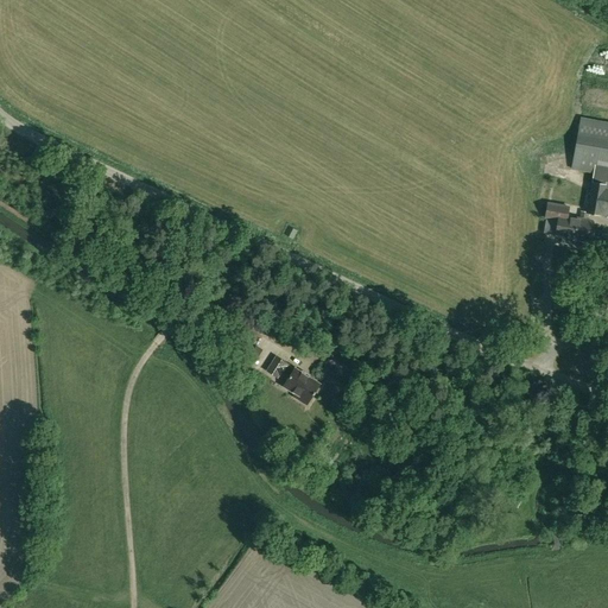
[(571,169),(578,170),(607,175),(607,126),(580,121),(571,169)]
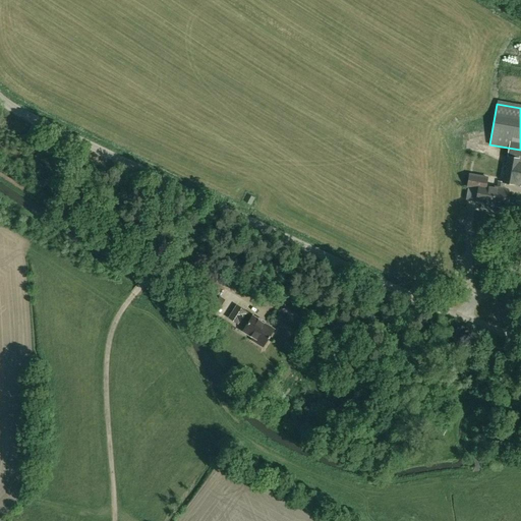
[(520,159),(508,157),(503,183),(516,185),(516,184),(520,184),(520,159)]
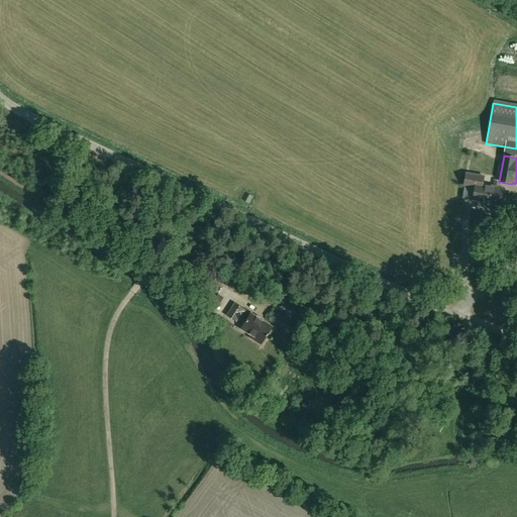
[(475,186),(475,185),(482,186),(484,176),(467,173),(464,184),(475,186)]
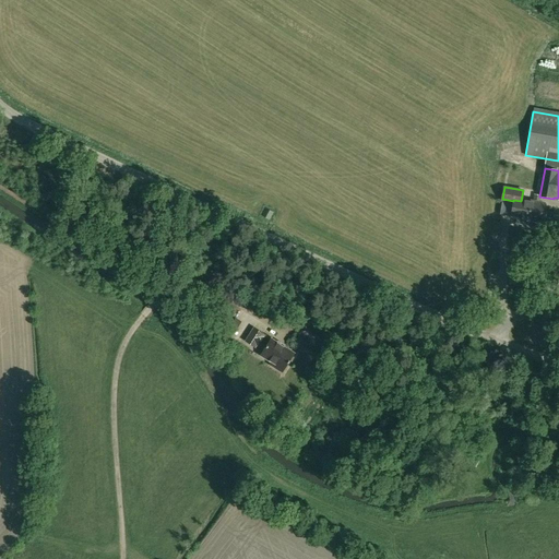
[(523,201),(521,201),(513,200),(513,201),(510,218),(516,219),(516,224),(527,225),(528,222),(540,223),(540,222),(544,201),(540,201),(540,197),(534,195),(533,200),(524,198),(523,201)]
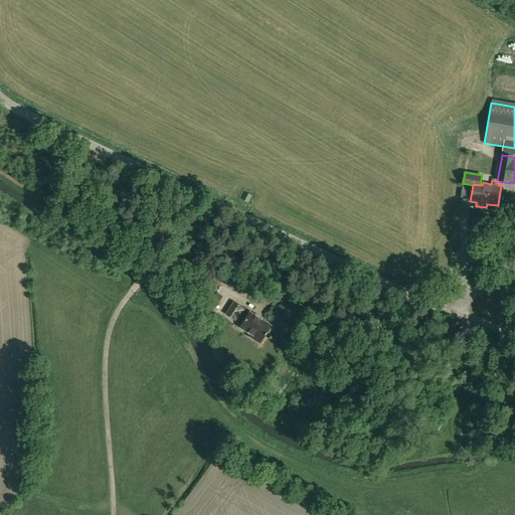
[(244,192),(240,199),(247,202),(251,196),(244,192)]
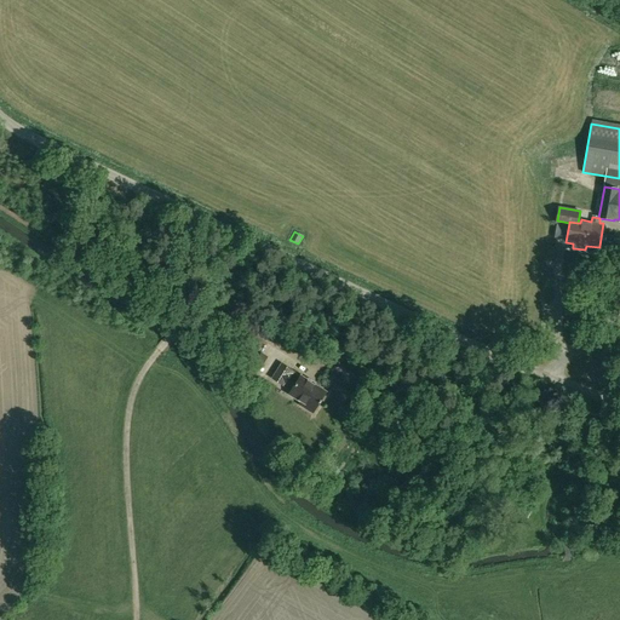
[(298,405),(314,414),(327,391),(300,374),(297,380),(291,375),(293,372),(281,363),(271,379),(283,386),(285,384),(292,388),(288,395),(299,402),(298,405)]
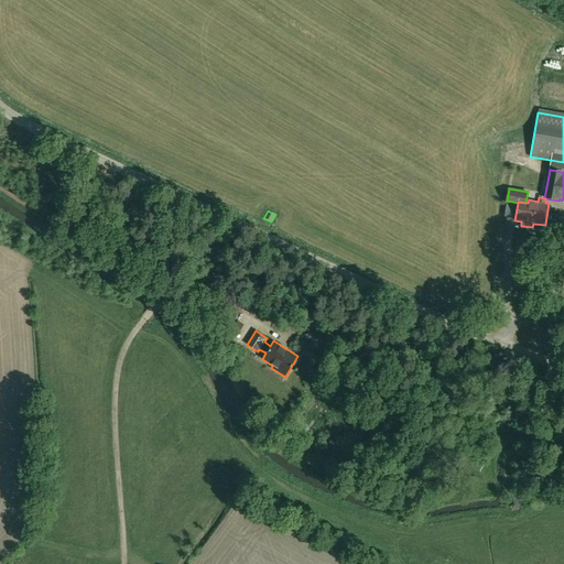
All buildings are outlined.
